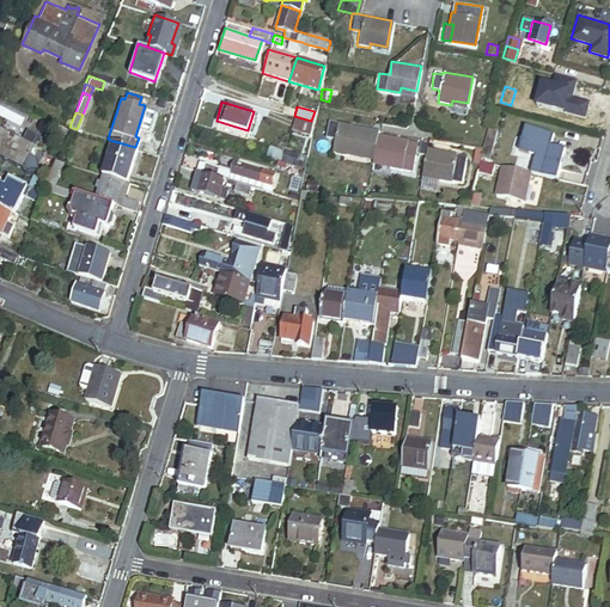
[(310,135),(312,121),(311,121),(294,116),(291,129),(310,135)]
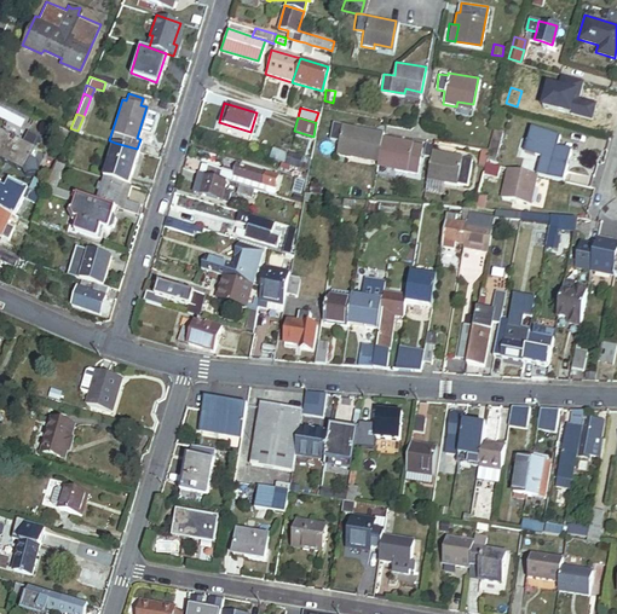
[(6,132),(4,131),(0,137),(0,158),(23,171),(35,146),(33,145),(38,135),(11,122),(6,132)]
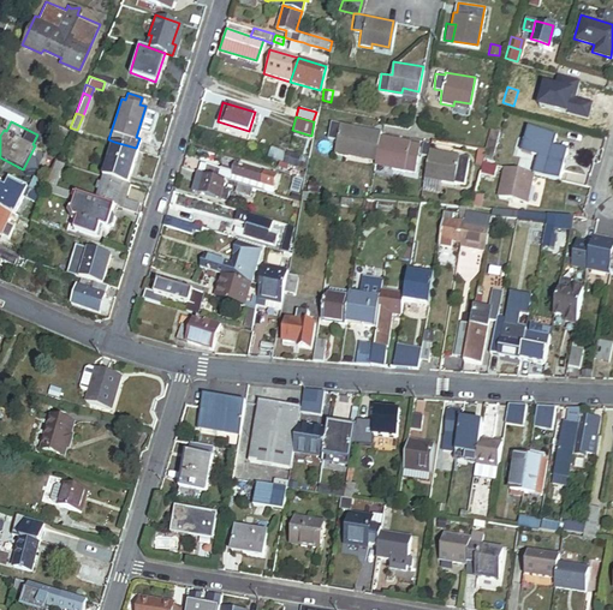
[(380,136),(381,130),(331,121),(328,138),(337,139),(334,156),(359,160),(361,156),(376,159),(380,136)]
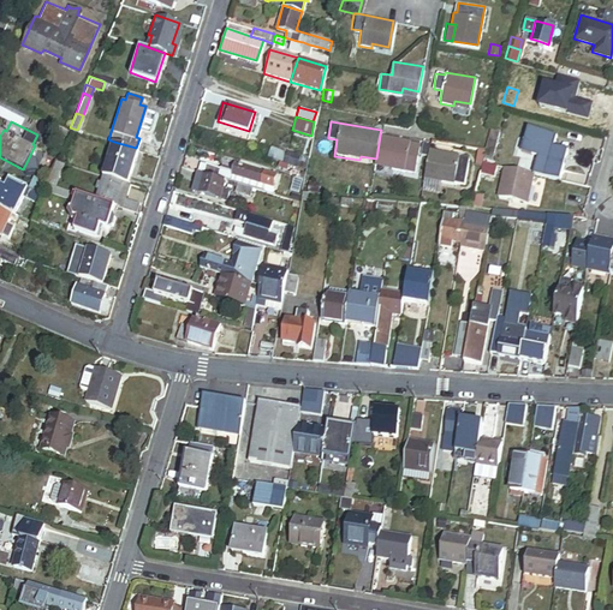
[(498,127),(489,125),(486,138),(494,141),(498,127)]
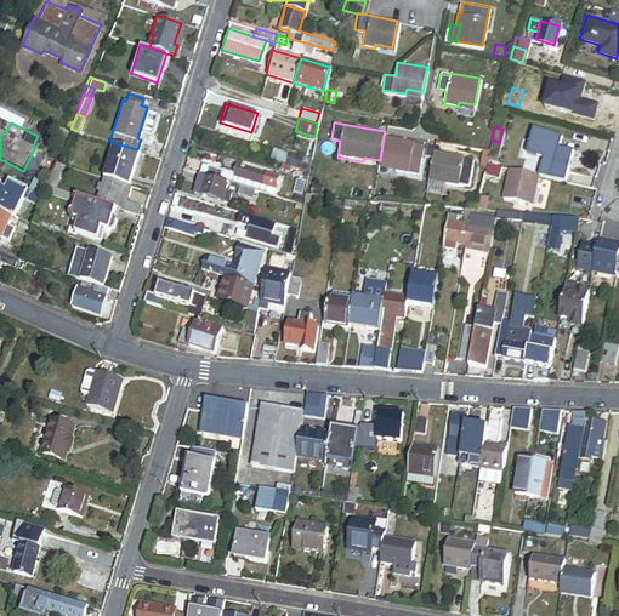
[(560,135),(532,127),(529,136),(557,143),(560,135)]
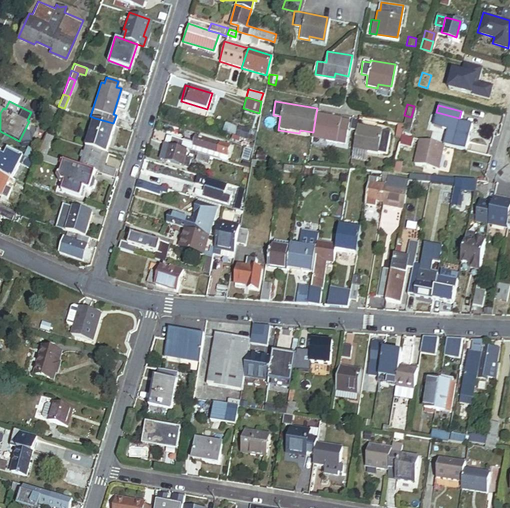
[(459,118),(436,112),(433,123),(445,127),(455,129),(452,142),(465,146),(471,122),(459,118)]
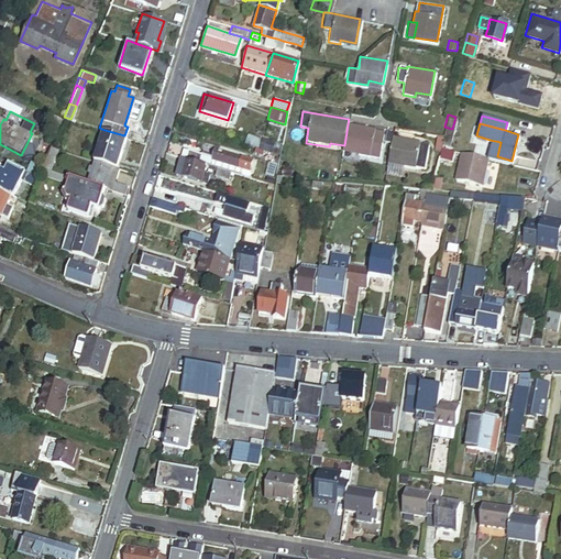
[(375,129),(348,124),(344,145),(343,150),(343,151),(358,153),(356,157),(371,160),(378,161),(381,148),(384,133),(375,132),(375,129)]
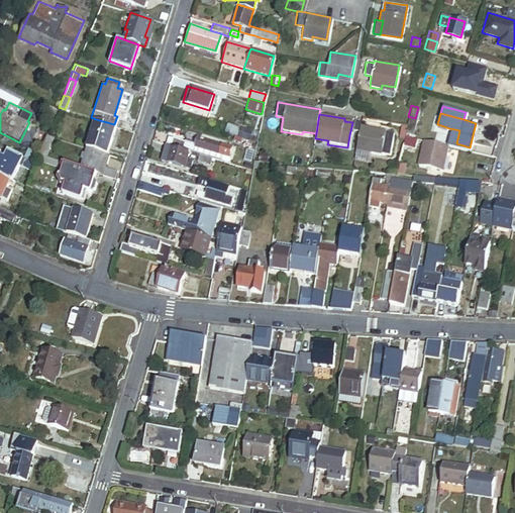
[(415,118),(408,116),(405,129),(412,131),(415,118)]
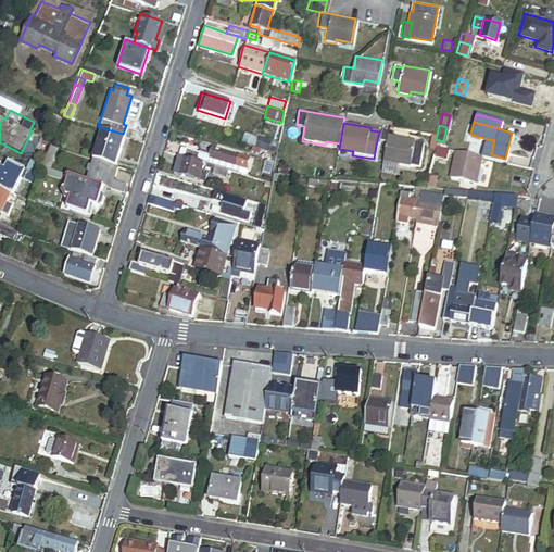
[(123,134),(103,128),(93,158),(115,164),(125,135),(123,134)]
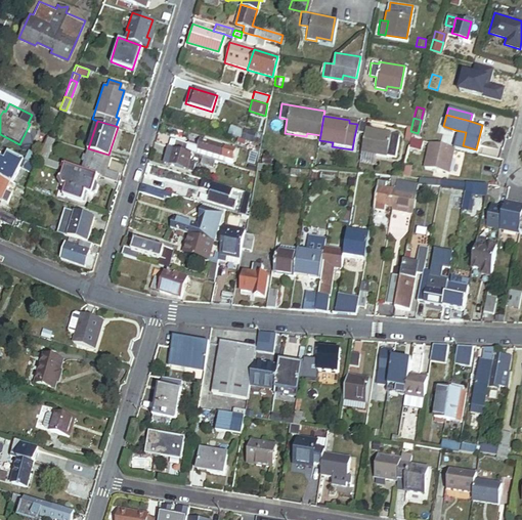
[(252,139),(252,138),(254,131),(229,124),(226,132),(236,134),(245,137),(252,139)]
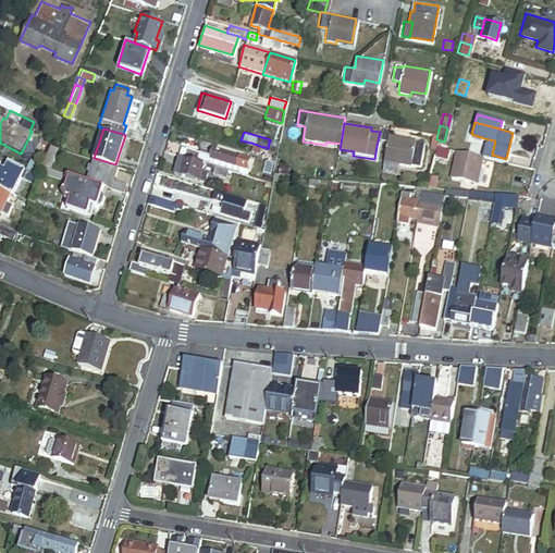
[(399,159),(398,163),(411,166),(412,163),(420,164),(423,144),(415,142),(416,139),(389,135),(384,157),(399,159)]
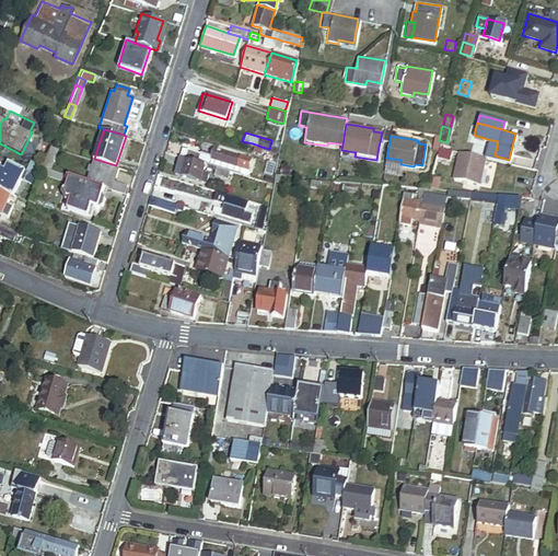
[(269,148),(279,150),(280,142),(271,139),(271,140),(269,148)]
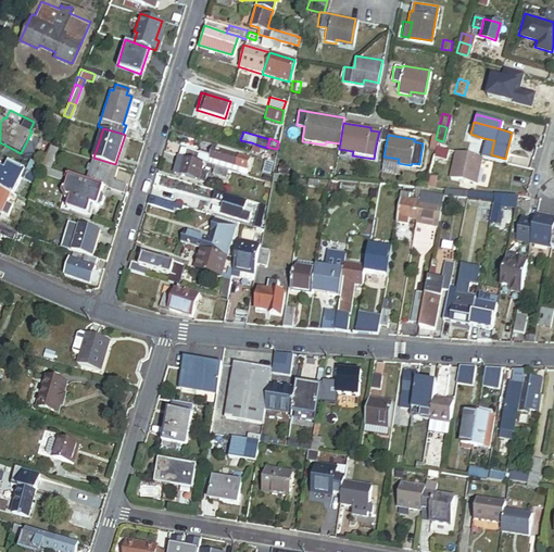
[(494,140),(483,138),(480,152),(491,154),(494,140)]
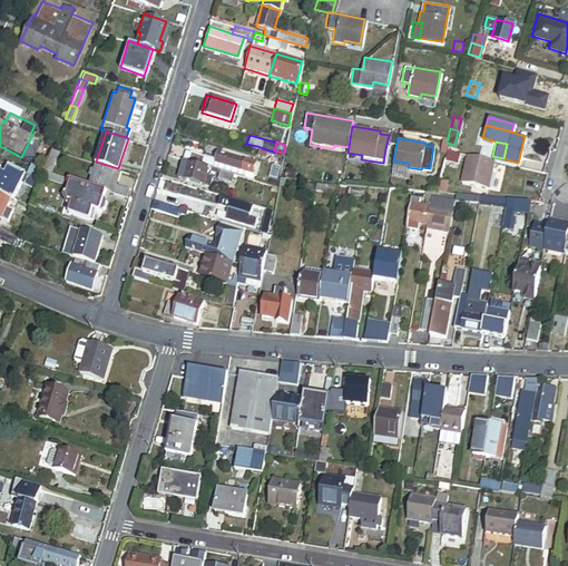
[(454,145),(447,143),(444,153),(458,156),(460,146),(454,145)]
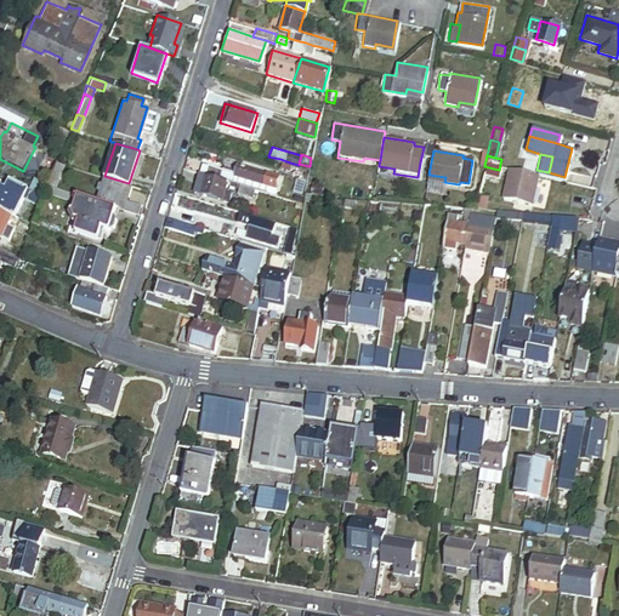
[(66,164),(56,161),(47,184),(56,187),(66,164)]
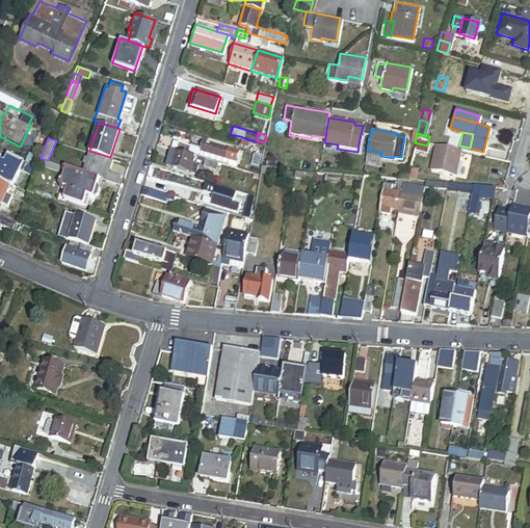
[(459,146),(435,138),(428,169),(452,175),(459,146)]
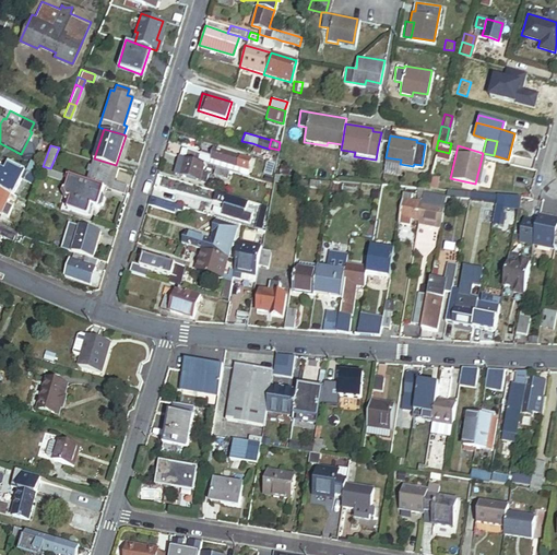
[(209,158),(236,166),(239,156),(212,148),(210,156),(209,158)]
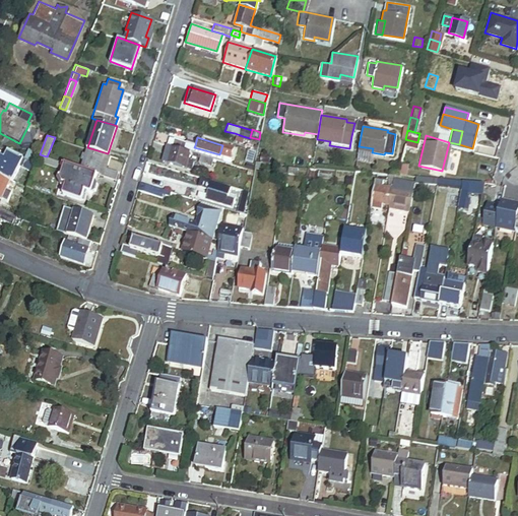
[(174,139),(172,146),(189,151),(193,152),(194,147),(195,145),(174,139)]
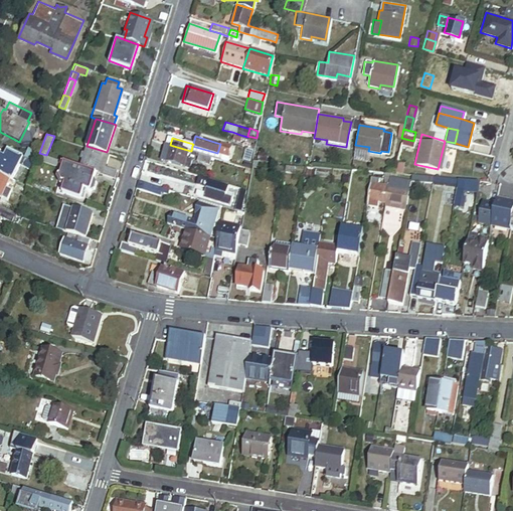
[(170,145),(165,143),(160,159),(182,166),(185,155),(187,150),(170,145)]
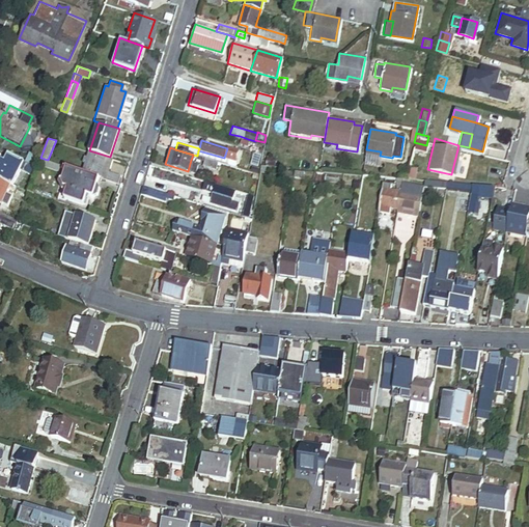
[(224,158),(222,163),(226,164),(228,159),(235,161),(239,151),(227,148),(224,158)]
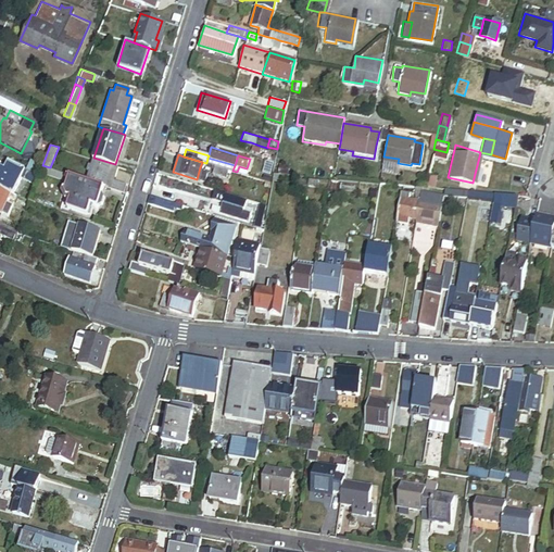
[(115,164),(93,158),(91,164),(88,163),(84,177),(102,183),(125,190),(128,182),(115,178),(118,165),(115,164)]
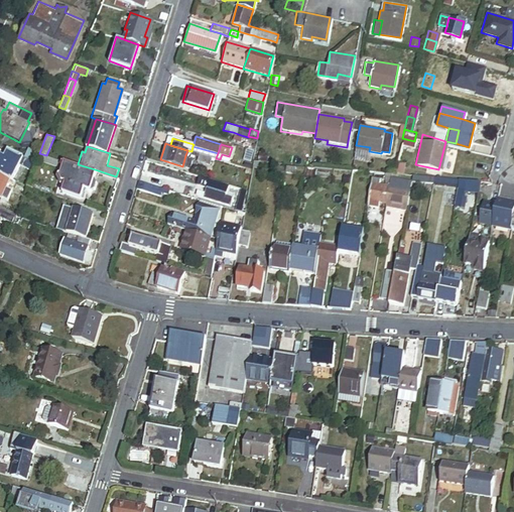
[(209,156),(216,158),(218,153),(193,146),(191,151),(197,152),(209,156)]
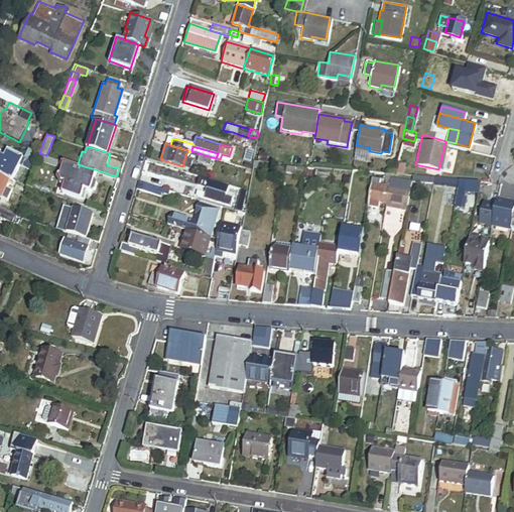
[(21,155),(6,148),(2,155),(0,154),(0,172),(7,176),(11,177),(18,162),(21,155)]
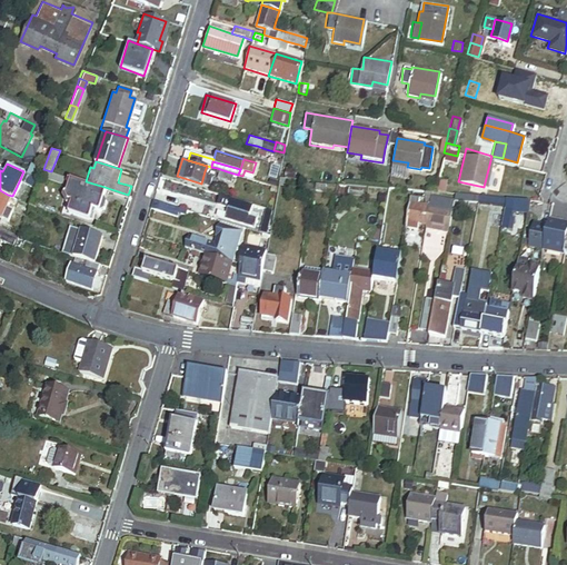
[(38,168),(28,164),(25,171),(33,176),(38,168)]
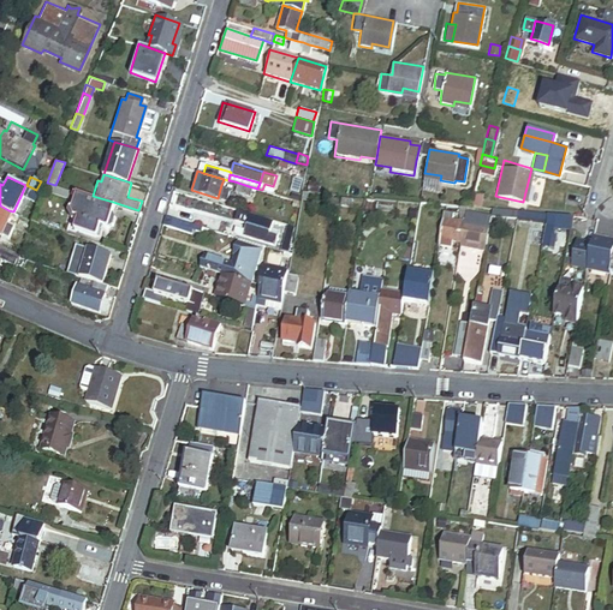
[(317,180),(308,180),(307,189),(316,190),(317,180)]
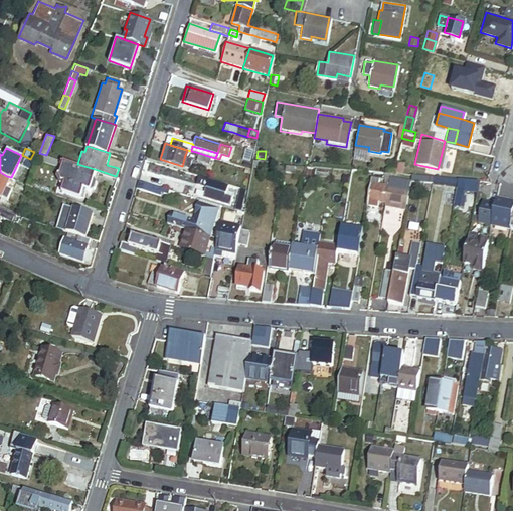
[(205,163),(208,156),(196,152),(194,159),(205,163)]
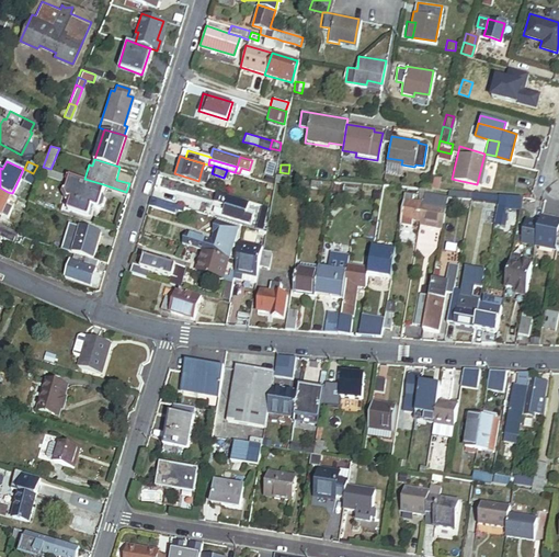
[(50,169),(43,167),(41,172),(61,179),(63,172),(50,169)]
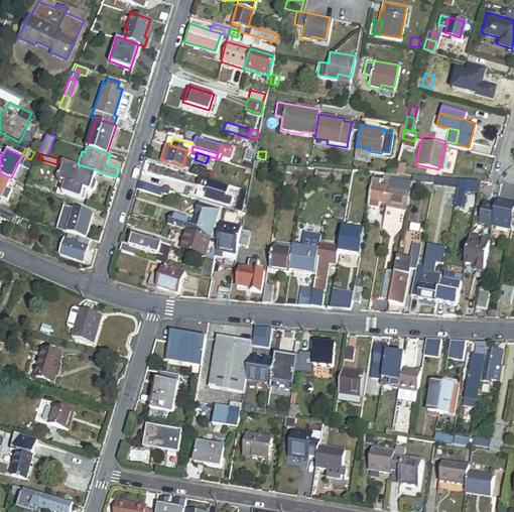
[(22,155),(21,155),(18,162),(32,169),(35,161),(30,159),(22,155)]
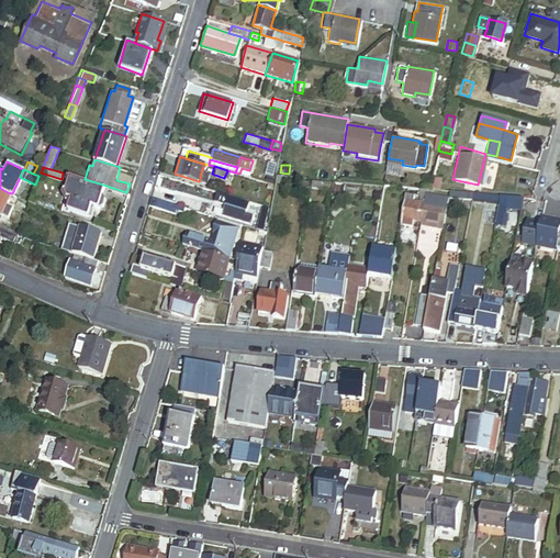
[(202,169),(199,181),(204,182),(208,171),(202,169)]
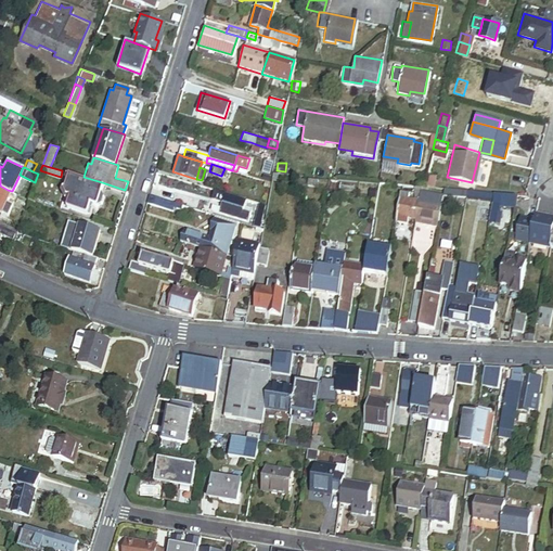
[(100,189),(102,182),(84,177),(65,171),(64,176),(67,177),(64,186),(61,184),(61,189),(64,195),(68,196),(66,205),(87,210),(89,201),(97,203),(101,201),(103,193),(100,189)]
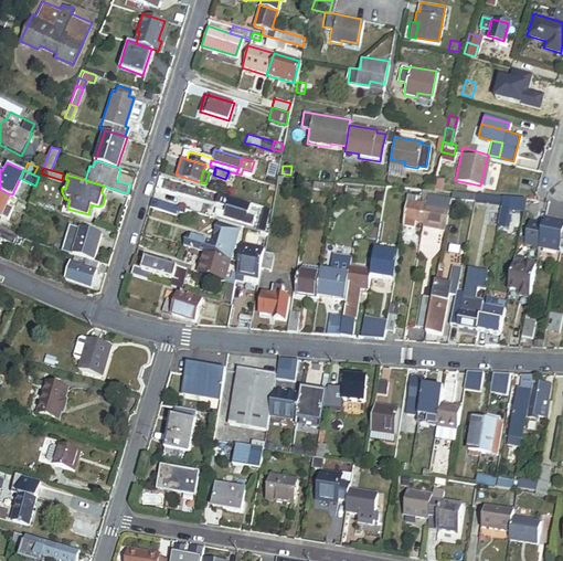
[(176,181),(169,179),(167,189),(172,191),(176,181)]
